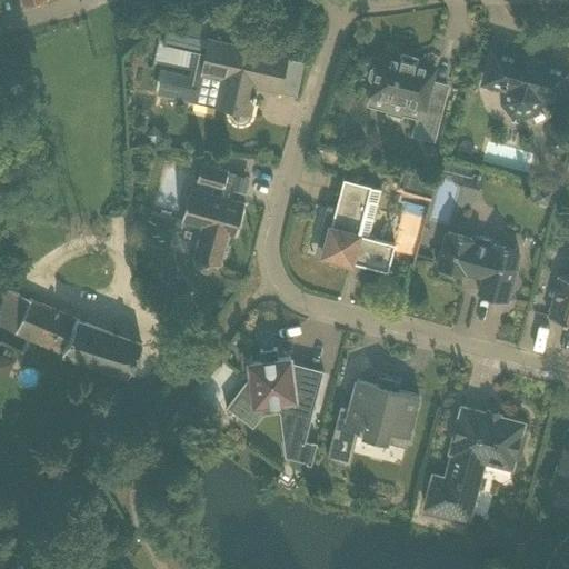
[(202,23),(191,20),(188,33),(200,37),(202,23)]
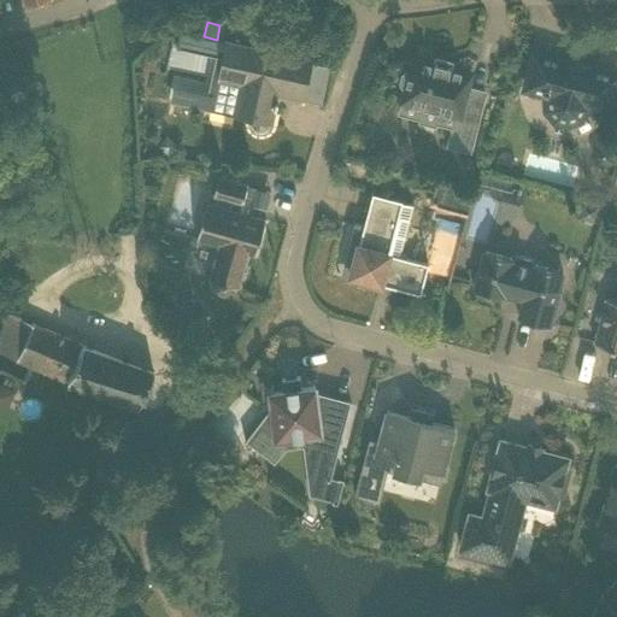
[(227,42),(194,35),(182,33),(180,47),(180,48),(192,51),(217,57),(224,58),(227,42)]
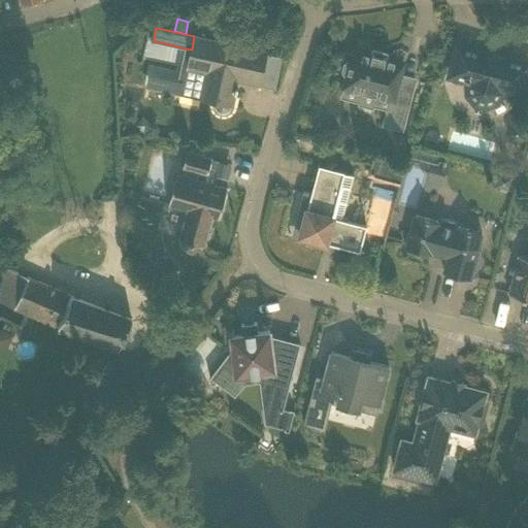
[(194,36),(192,50),(182,95),(213,102),(215,107),(217,111),(222,113),(226,113),(230,110),(233,106),(240,73),(261,78),(267,52),(195,35),(194,36)]
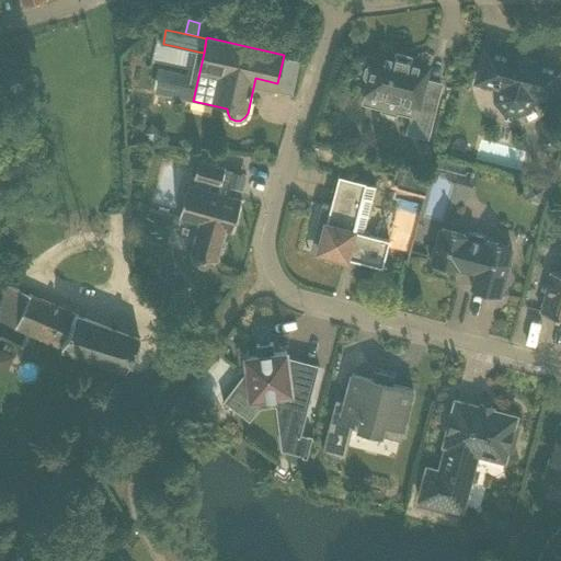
[(479,80),(494,84),(494,101),(504,113),(518,116),(531,111),(540,96),(554,100),(560,73),(560,67),(487,48),(479,80)]
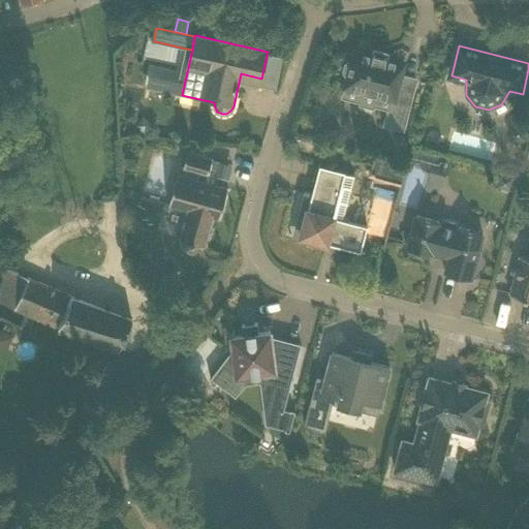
[(354,50),(351,61),(348,60),(345,62),(343,71),(345,75),(348,75),(345,88),(392,99),(384,124),(403,129),(415,79),(402,75),(405,63),(354,50)]
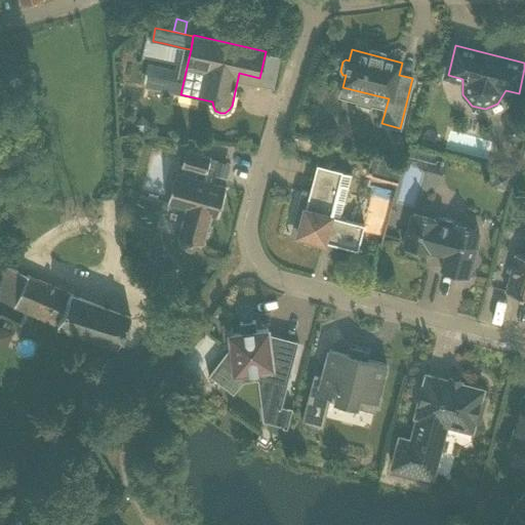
[(134,124),(143,131),(151,123),(143,115),(134,124)]
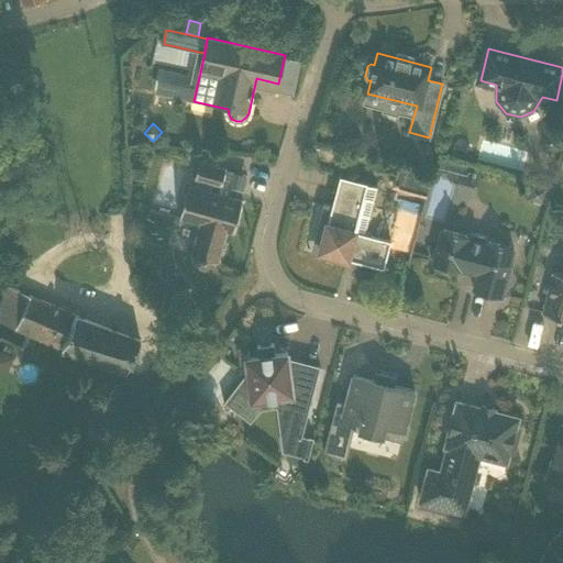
[(419,154),(417,159),(420,166),(426,167),(431,165),(433,158),(430,153),(424,151),(419,154)]
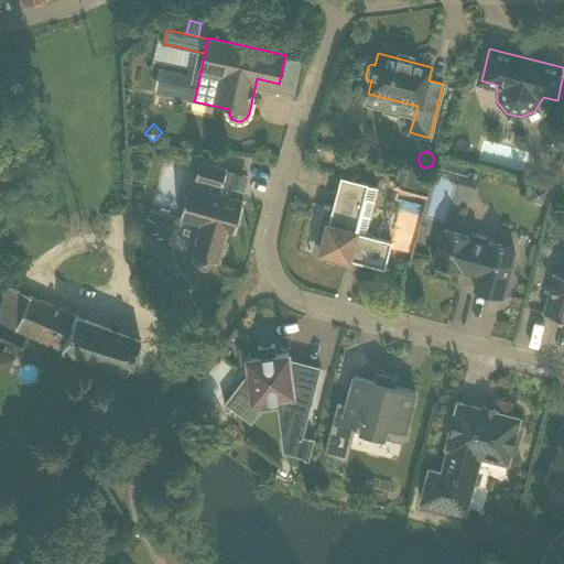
[(438,159),(435,170),(448,173),(452,182),(478,188),(483,171),(438,159)]
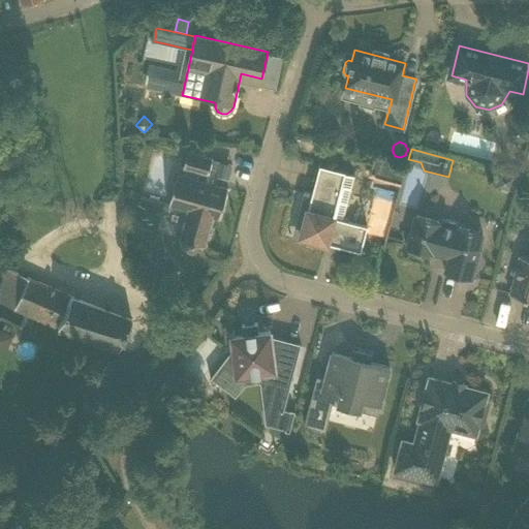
[(227,188),(215,185),(199,180),(201,173),(208,175),(213,158),(188,151),(183,167),(187,168),(184,176),(178,175),(168,205),(188,211),(180,240),(184,242),(183,245),(186,250),(194,252),(199,249),(200,245),(205,246),(213,216),(219,218),(227,188)]
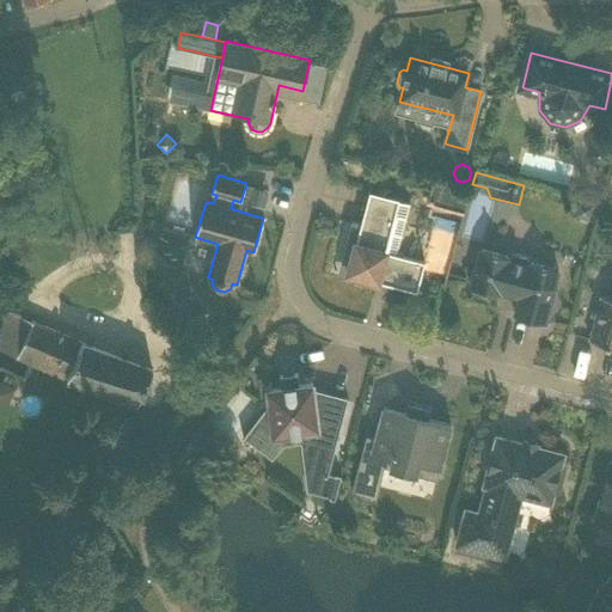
[(464,189),(457,213),(464,216),(470,190),(464,189)]
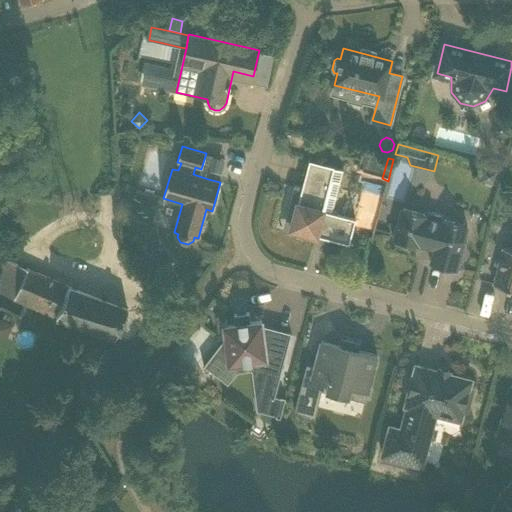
[(356,218),(332,212),(343,170),(342,170),(333,168),(333,166),(309,160),(302,187),(294,185),(290,202),(297,204),(291,228),(349,244),(356,218)]
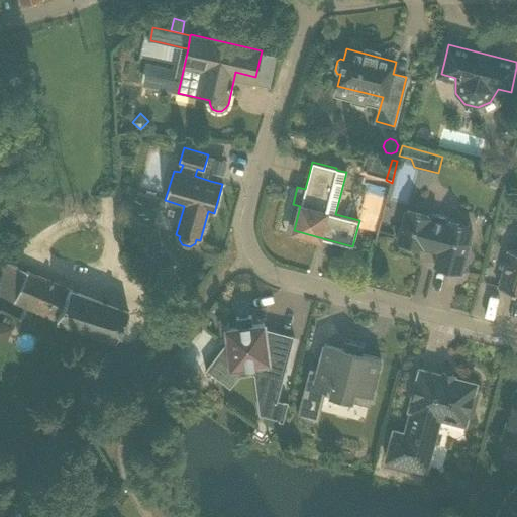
[(499,186),(502,174),(489,170),(487,177),(491,184),(499,186)]
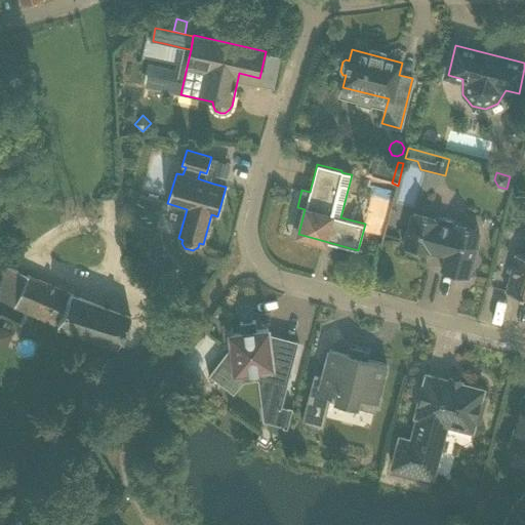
[(468,277),(479,232),(453,225),(454,220),(438,216),(437,220),(411,213),(403,245),(429,252),(430,250),(445,254),(441,270),(468,277)]
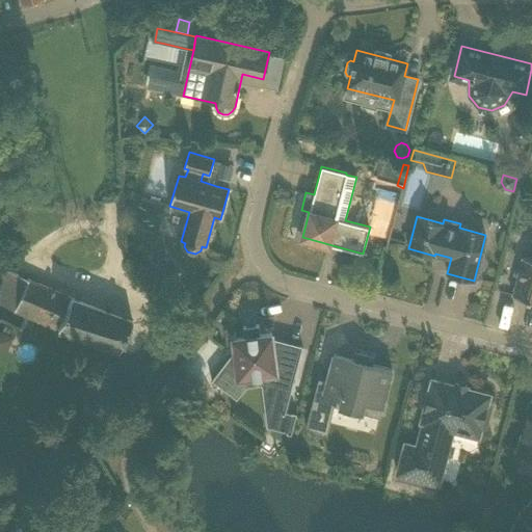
[(523,256),(512,295),(531,299),(531,257),(531,259),(523,256)]
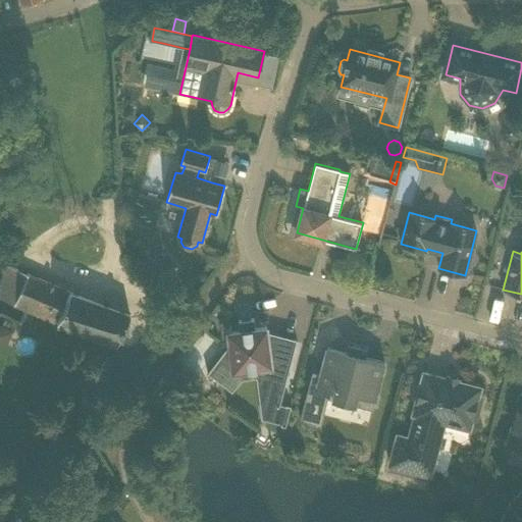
[(129,315),(68,292),(8,265),(0,284),(0,297),(57,321),(118,345),(129,315)]
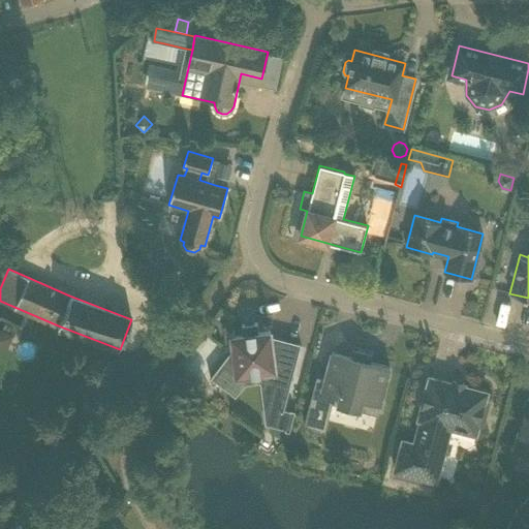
[(270,332),(259,333),(257,322),(242,324),(243,335),(231,337),(234,347),(213,374),(226,383),(225,385),(235,393),(244,381),(262,379),(266,404),(280,408),(279,410),(283,411),(301,344),(271,336),(270,332)]
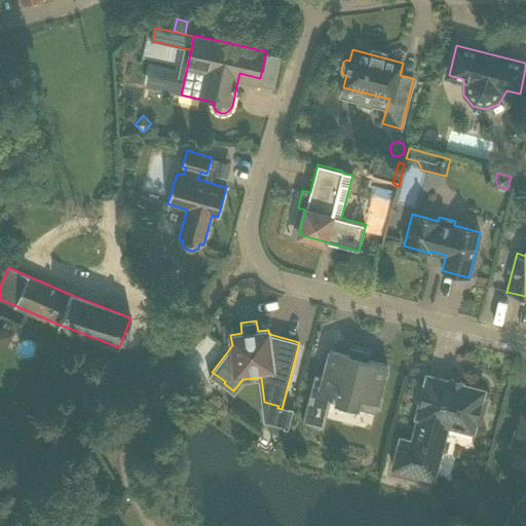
[(330,350),(323,377),(314,374),(302,422),(323,428),(330,402),(357,409),(374,414),(377,404),(387,365),(369,360),(370,354),(351,348),(349,355),(330,350)]
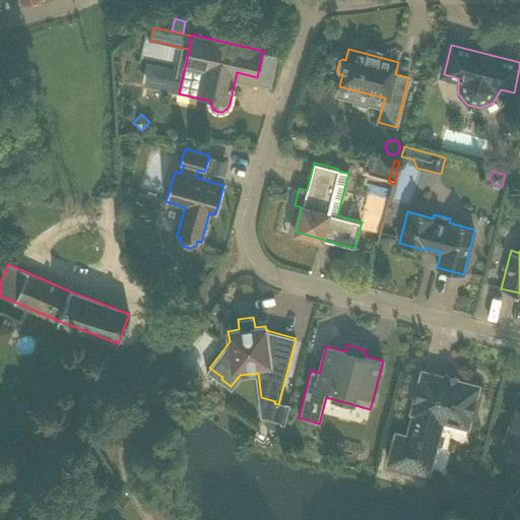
[(423,371),(411,412),(413,412),(407,436),(396,434),(388,462),(429,473),(443,420),(468,427),(470,417),(474,418),(479,397),(476,396),(479,386),(456,380),(456,377),(446,374),(445,377),(423,371)]
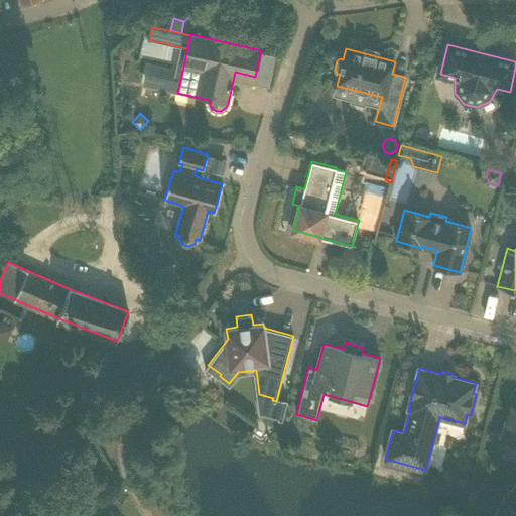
[(515,388),(515,389),(502,437),(515,440),(515,388)]
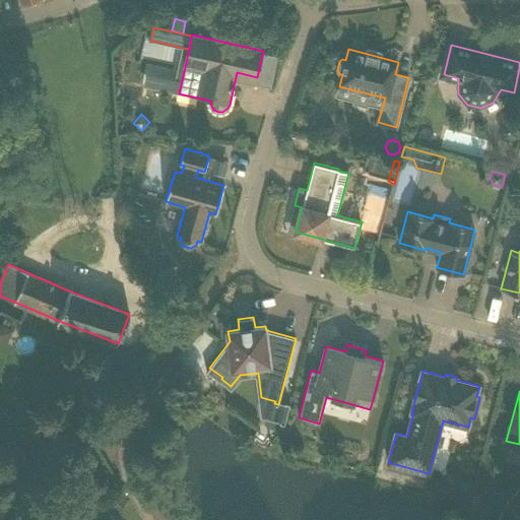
[(470,493),(472,486),(469,482),(465,481),(460,483),(459,489),(461,493),(466,494),(470,493)]
